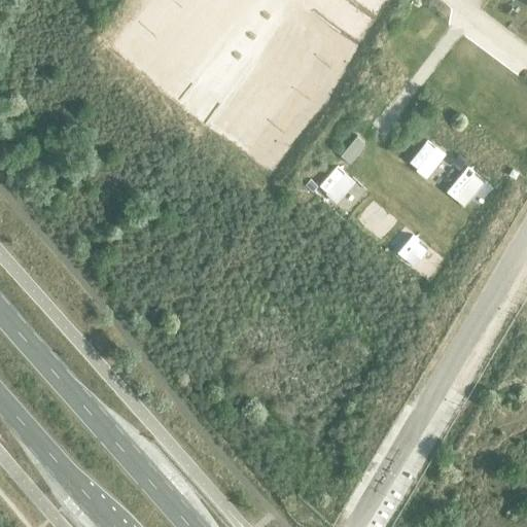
[(197,49),(180,68),(205,91),(222,72),(197,49)]
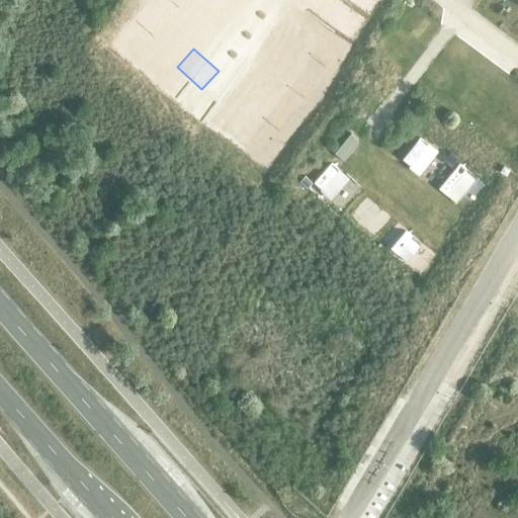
[(237,83),(228,93),(237,101),(246,91),(237,83)]
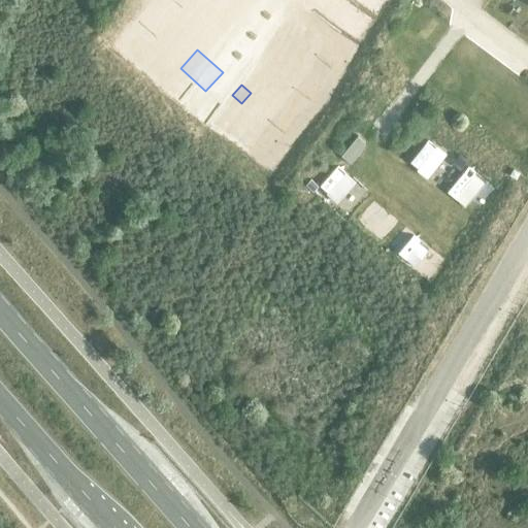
[(408,162),(427,176),(447,152),(427,137),(408,162)]
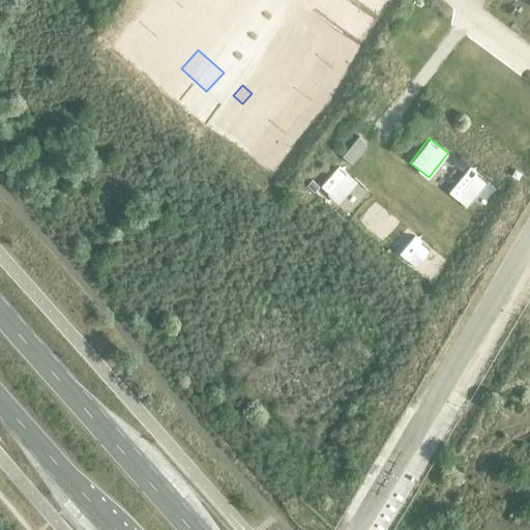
[(448,192),(467,205),(489,176),(470,163),(448,192)]
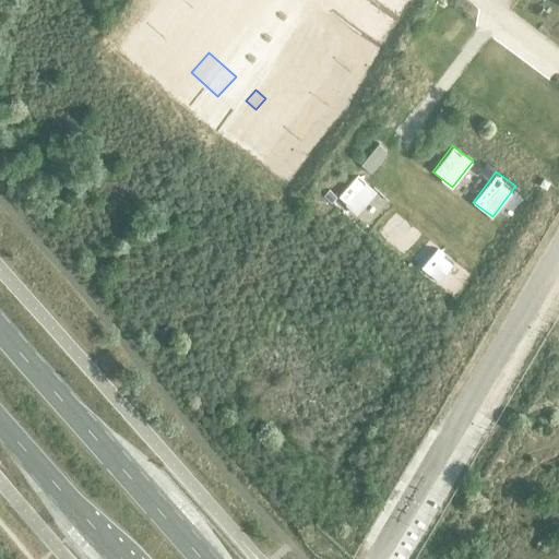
[(356,213),(377,190),(357,173),(336,195),(356,213)]
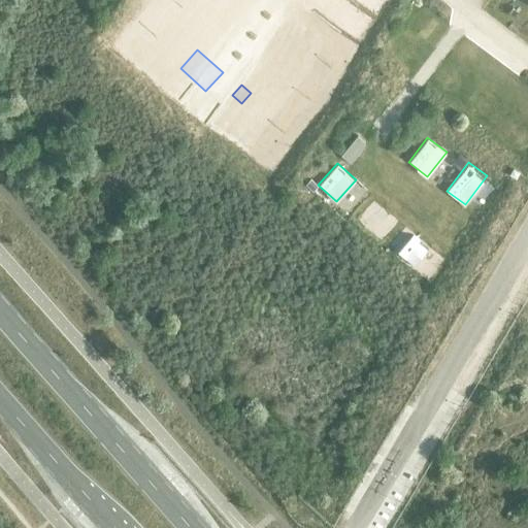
[(354,219),(371,232),(388,209),(370,197),(354,219)]
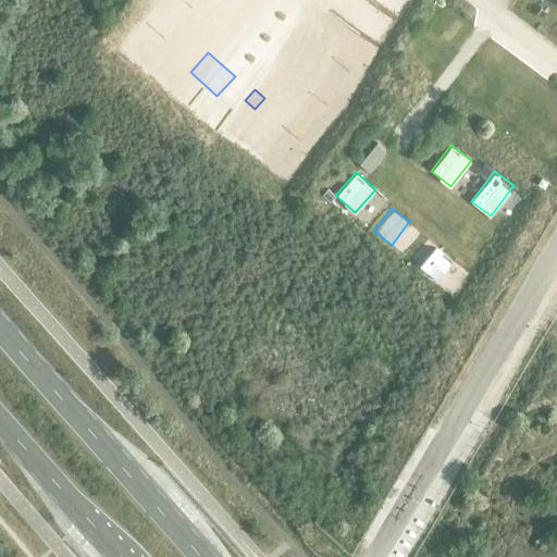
[(435,252),(420,271),(438,285),(453,267),(435,252)]
